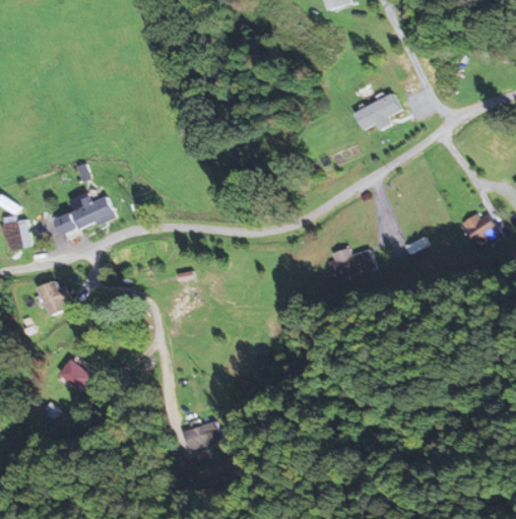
[(322,0),(326,10),(349,4),(348,0),(322,0)]
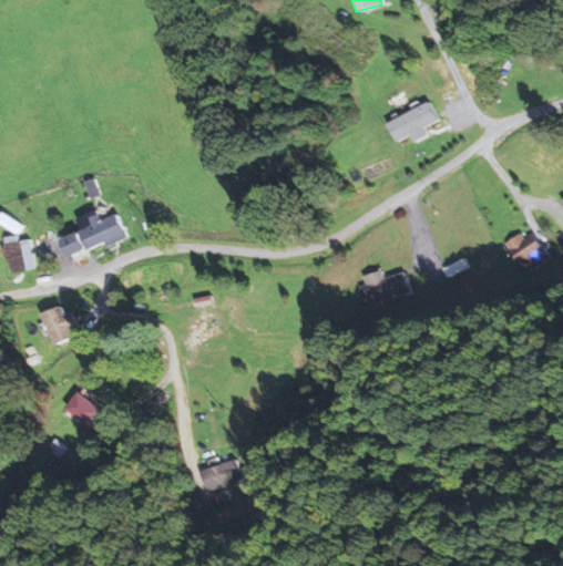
[(437,120),(427,101),(385,123),(395,142),(437,120)]
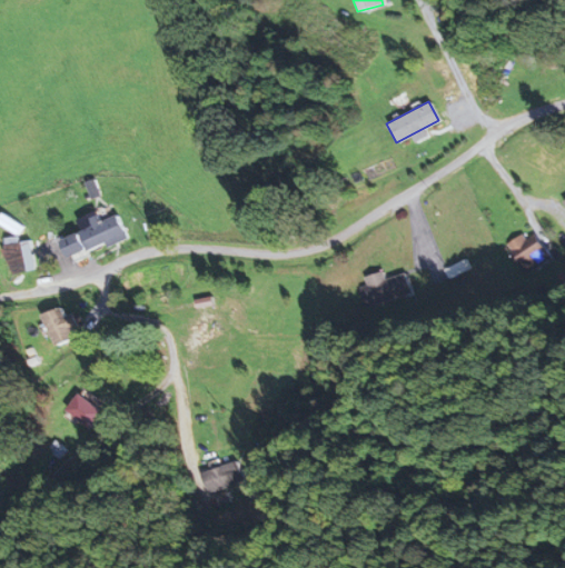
[(125,236),(116,215),(99,221),(96,213),(80,220),(85,231),(60,241),(67,259),(125,236)]
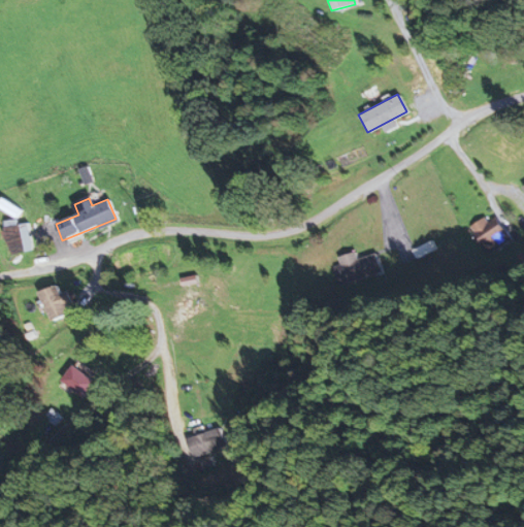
[(468,225),(483,254),(509,240),(496,216),(485,222),(483,218),(468,225)]
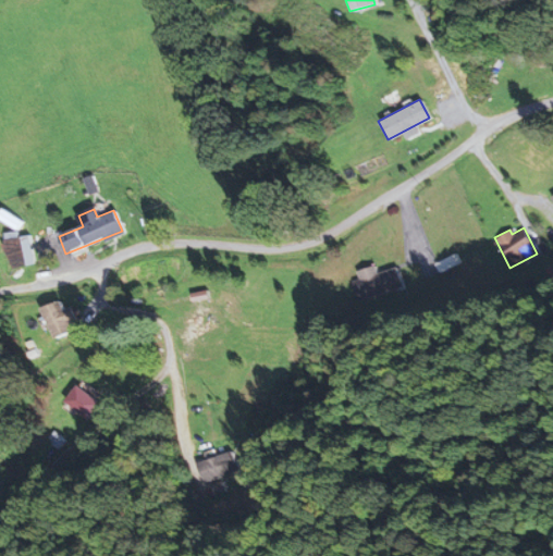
[(449,264),(446,258),(433,262),(435,269),(449,264)]
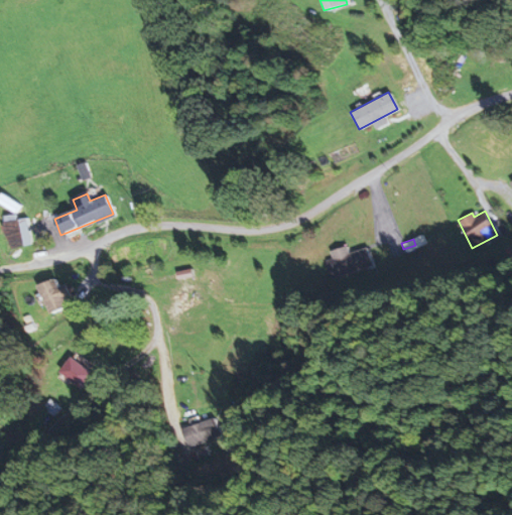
[(347,252),(346,247),(329,250),(331,258),(326,259),(329,276),(371,268),(367,248),(347,252)]
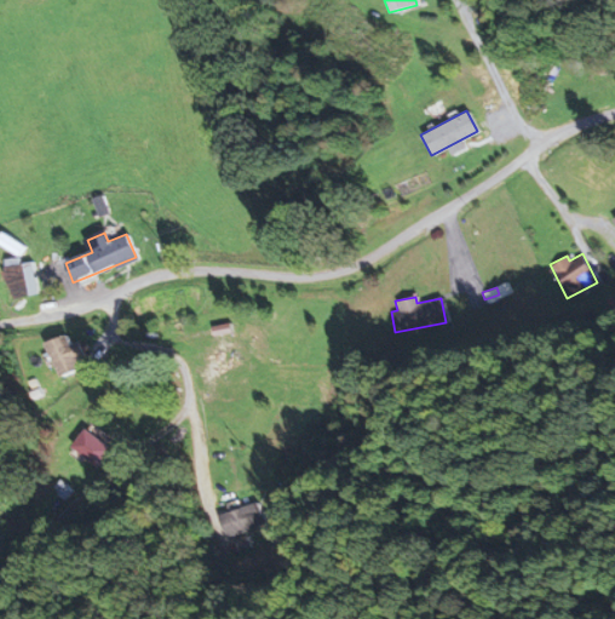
[(243,331),(220,331),(220,353),(243,353),(243,331)]
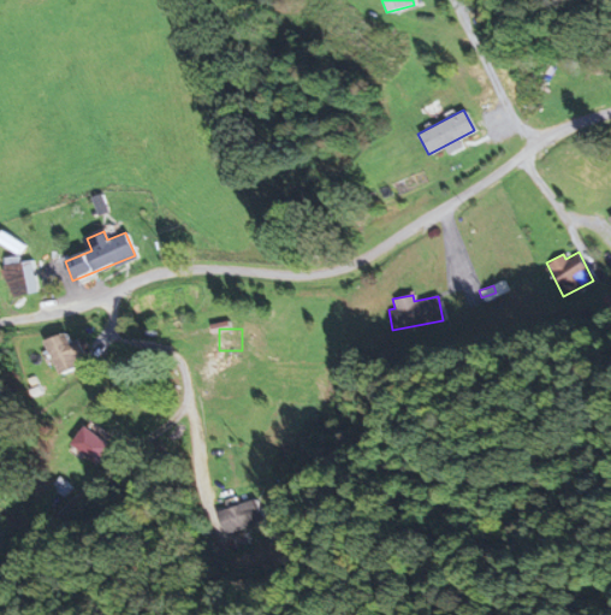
[(58,374),(84,362),(75,339),(70,341),(65,331),(42,341),(58,374)]
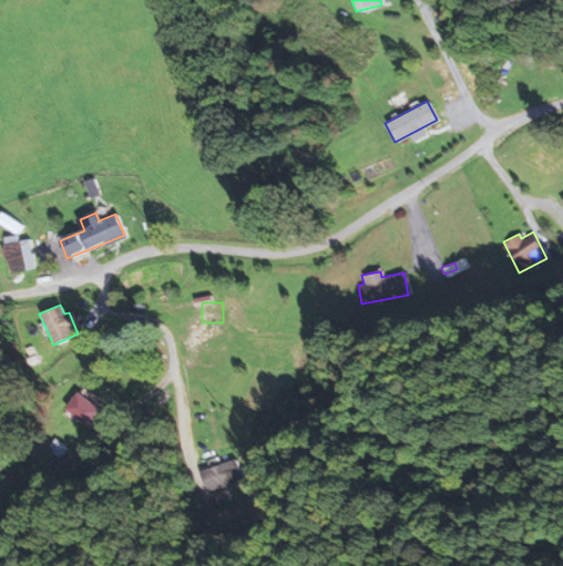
[(102,412),(80,391),(64,407),(85,429),(102,412)]
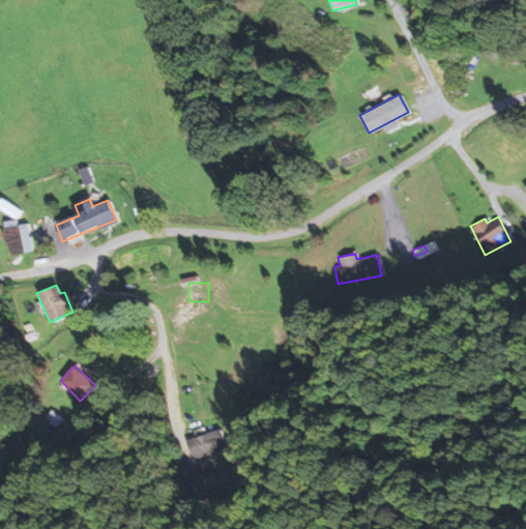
[(187,457),(225,450),(222,431),(184,437),(187,457)]
